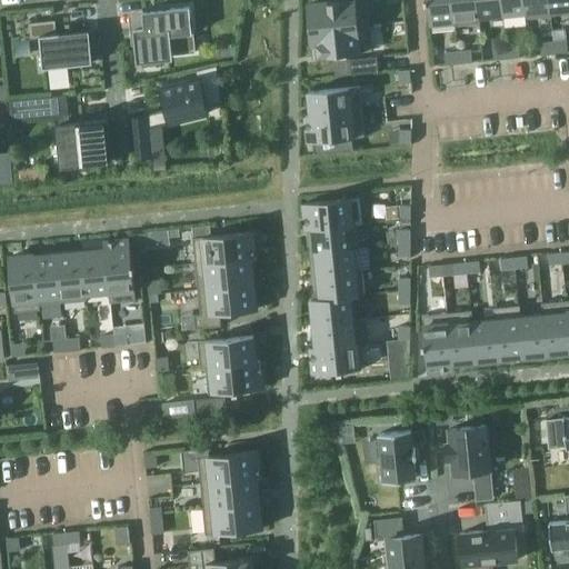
[(350,0),(307,5),(310,31),(370,25),(367,0),(350,0)]
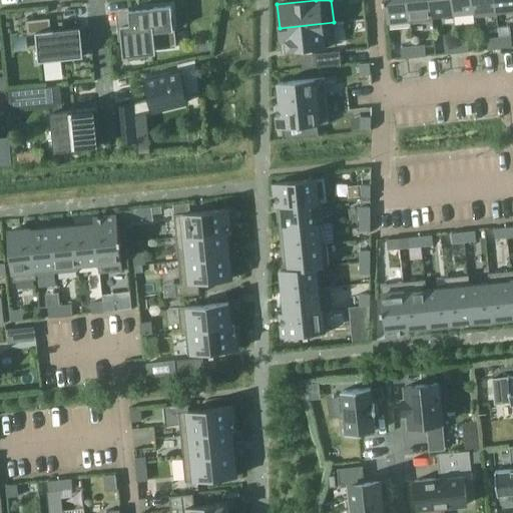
[(388,20),(409,18),(411,18),(408,0),(384,0),(384,3),(386,2),(388,20)]
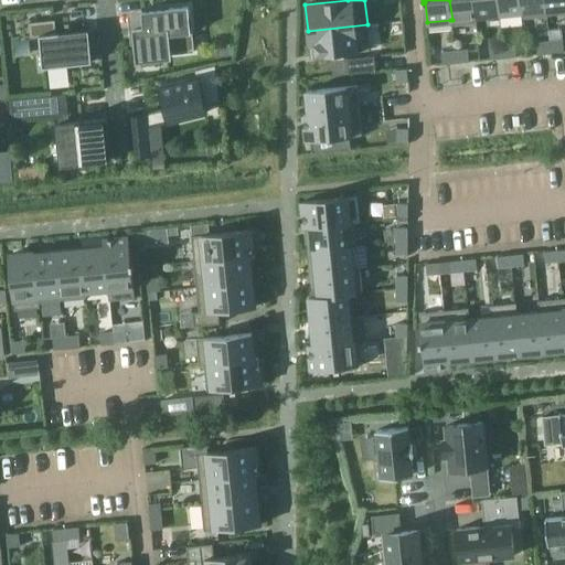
[(449,0),(452,20),(450,20),(451,25),(477,23),(477,18),(476,18),(473,0),(449,0)]
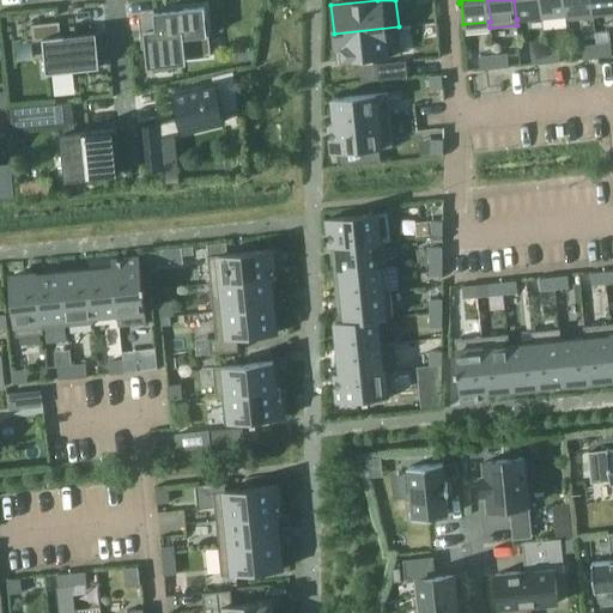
[(517,19),(541,17),(540,0),(514,0),(516,19),(517,19)]
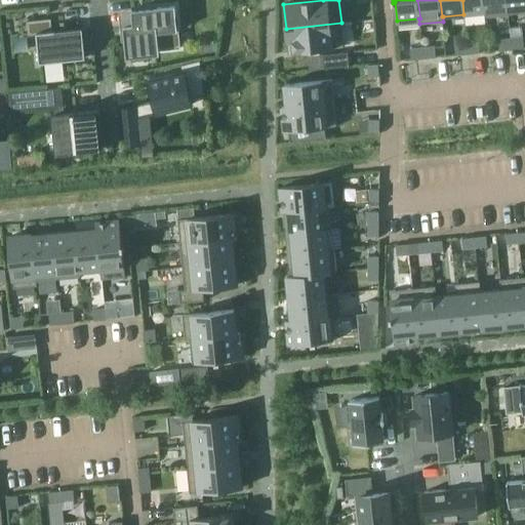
[(462,0),(463,14),(485,12),(486,12),(484,0),(462,0)]
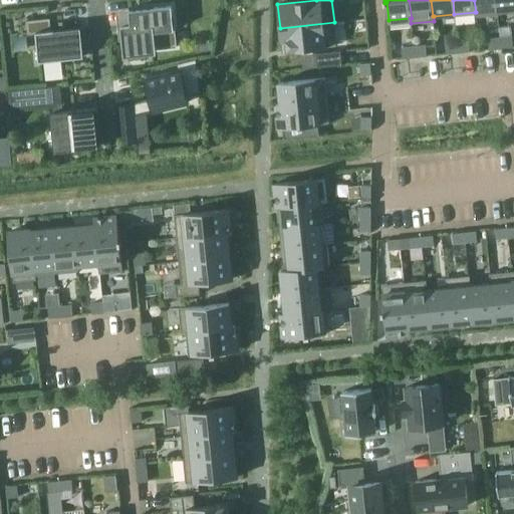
[(499,14),(497,0),(474,0),(476,12),(475,12),(475,16),(499,14)]
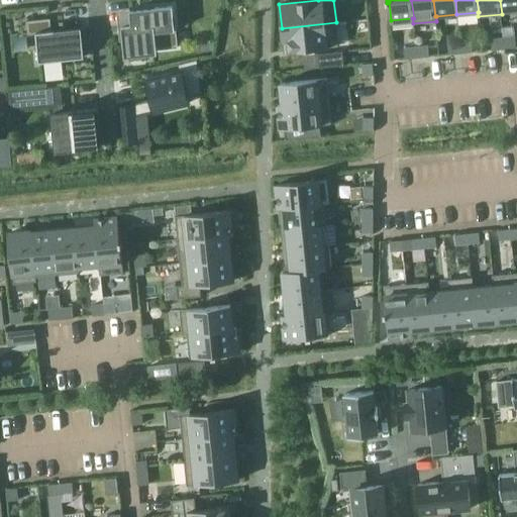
[(516,0),(500,0),(502,14),(516,12),(516,0)]
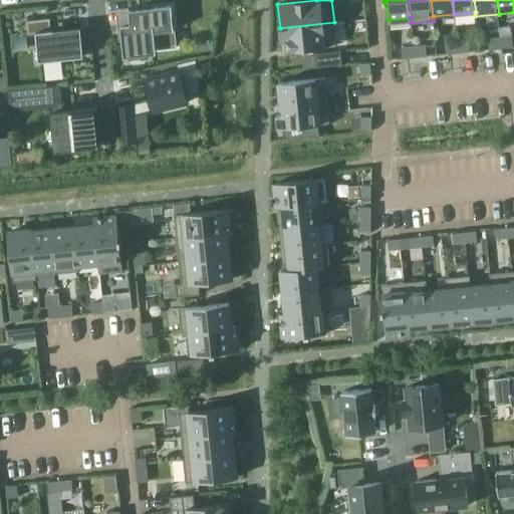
[(121,26),(124,56),(156,53),(156,49),(177,47),(177,45),(175,45),(174,30),(172,6),(130,10),(132,25),(121,26)]
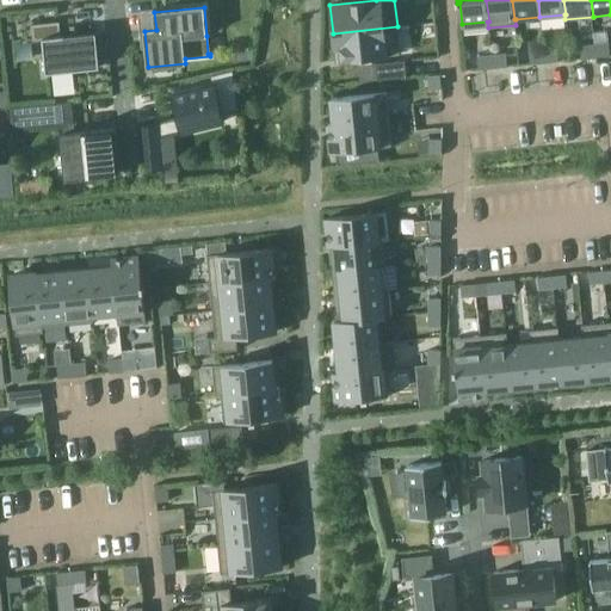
[(47,73),(99,68),(96,34),(61,37),(59,23),(31,25),(32,42),(43,41),(47,73)]
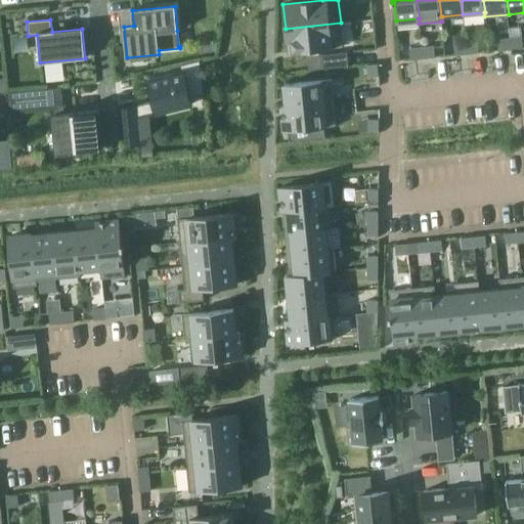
[(343,47),(341,23),(286,29),(287,41),(291,41),(292,52),(343,47)]
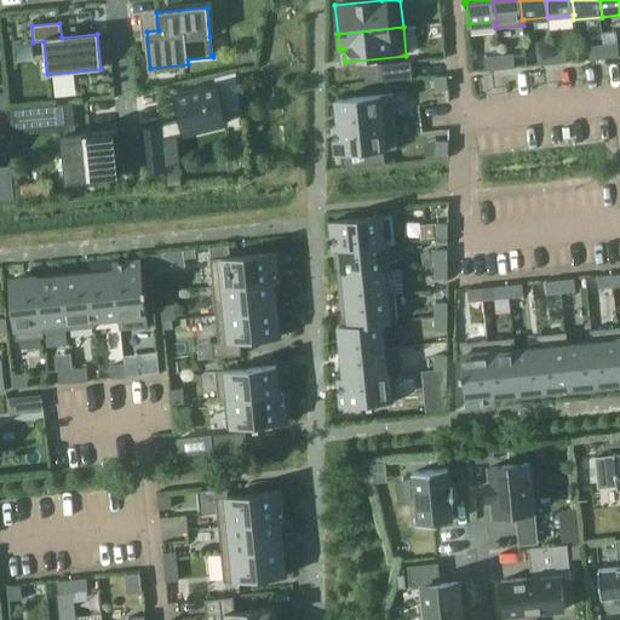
[(603,45),(604,57),(619,56),(618,44),(603,45)]
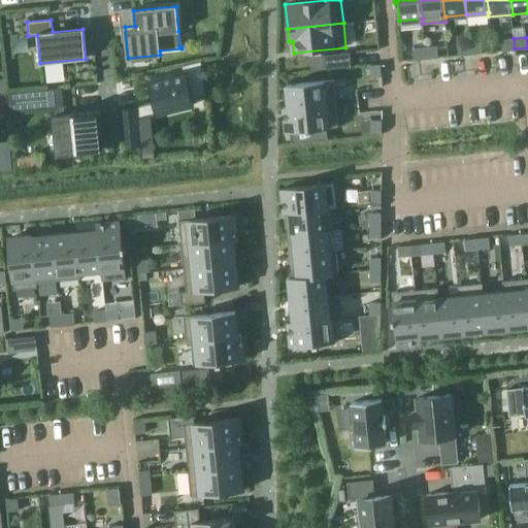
[(501,40),(502,51),(515,48),(514,38),(501,40)]
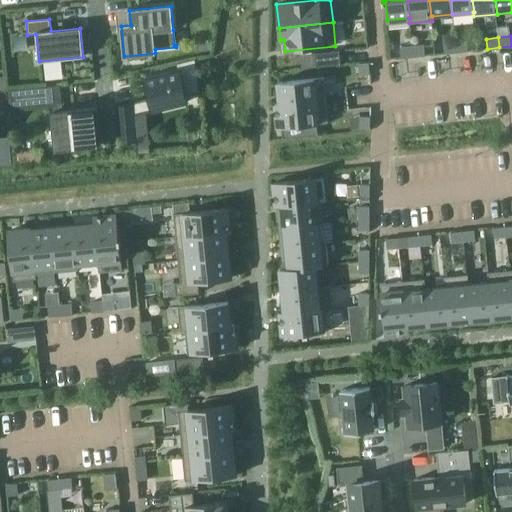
[(467,41),(455,42),(456,52),(468,51),(467,41)]
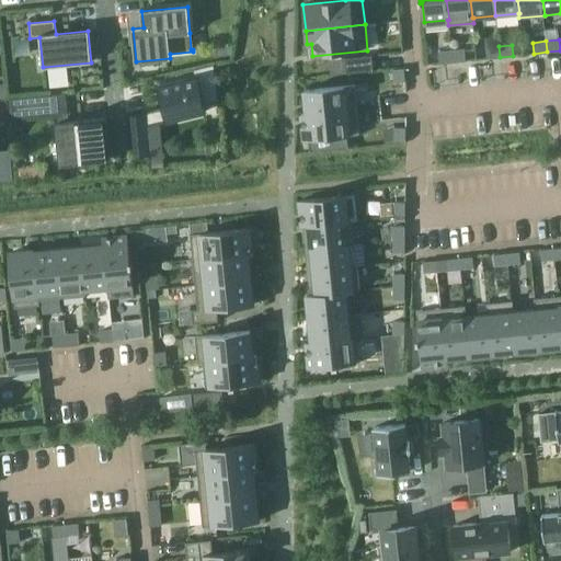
[(487,58),(500,57),(499,46),(485,47),(487,58)]
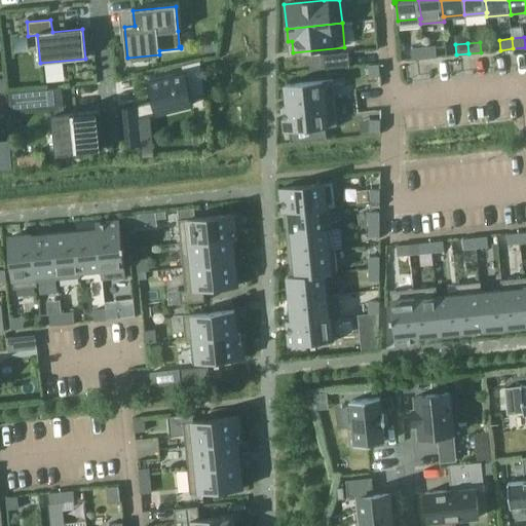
[(423,47),(424,58),(437,57),(436,46),(423,47)]
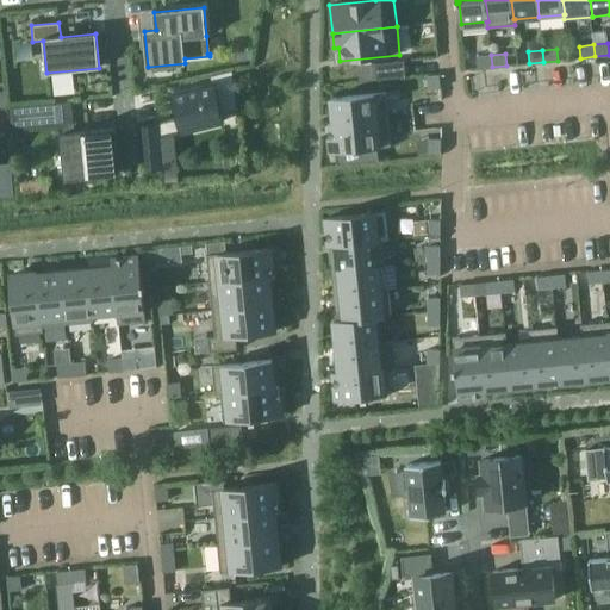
[(477,56),(478,68),(492,67),(491,55),(477,56)]
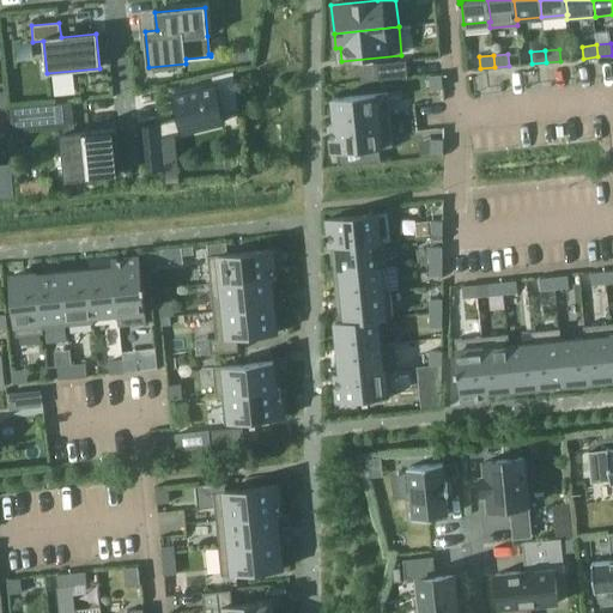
[(408,77),(406,60),(378,64),(380,80),(408,77)]
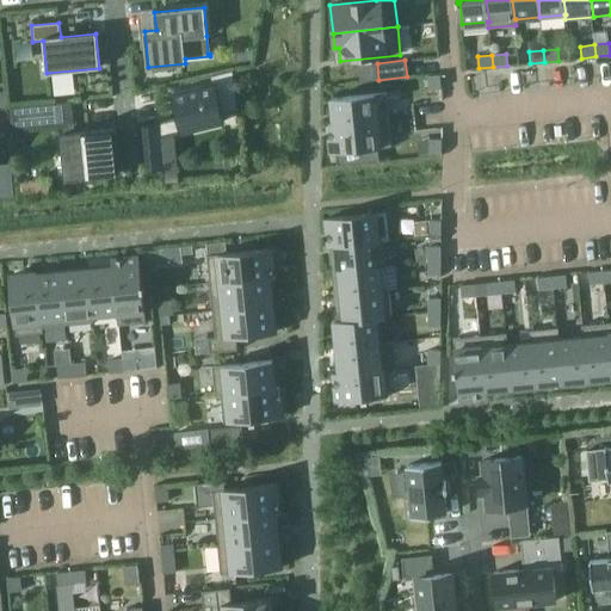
[(160,122),(137,127),(142,171),(144,171),(164,168),(160,136),(223,121),(223,122),(224,121),(223,113),(239,110),(233,71),(210,76),(213,85),(173,94),(179,117),(160,122)]
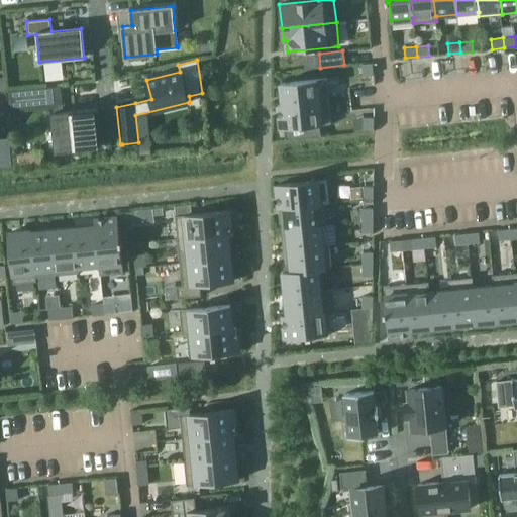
[(373,63),(363,64),(364,76),(374,75),(373,63)]
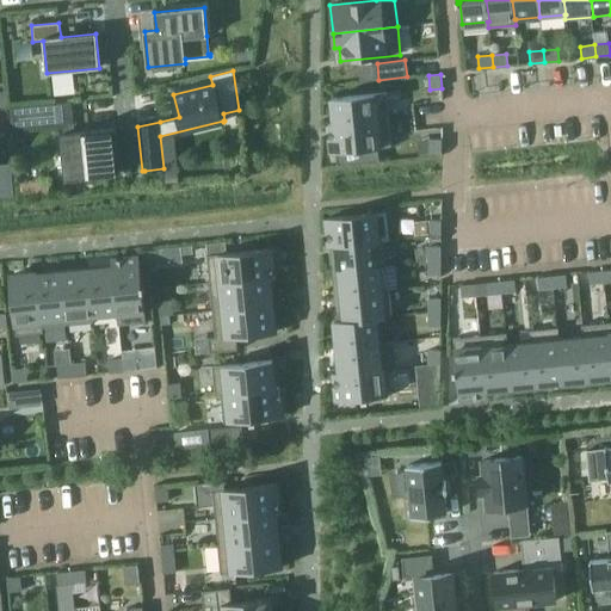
[(387,93),(332,98),(335,124),(335,125),(389,119),(387,93)]
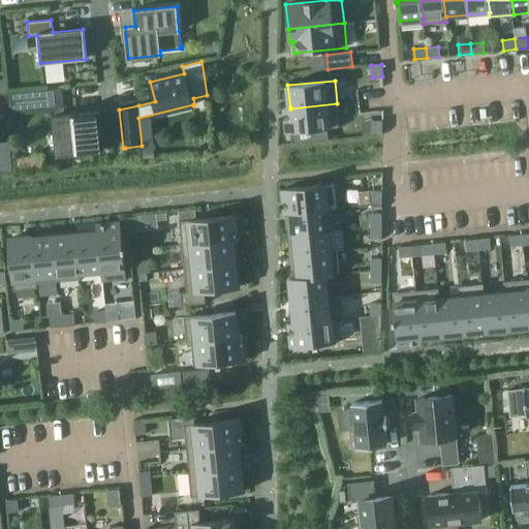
[(98,113),(100,113),(100,111),(63,115),(62,109),(60,89),(10,93),(12,114),(56,109),(57,116),(52,116),(52,118),(56,117),(60,153),(56,154),(56,155),(104,150),(103,149),(101,149),(98,113)]
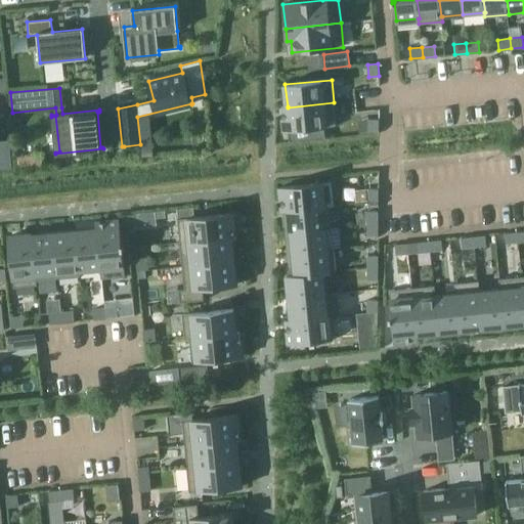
[(288,106),(282,106),(282,107),(285,131),(289,130),(290,141),(290,142),(325,138),(324,127),(336,126),(334,102),(288,107),(288,106)]
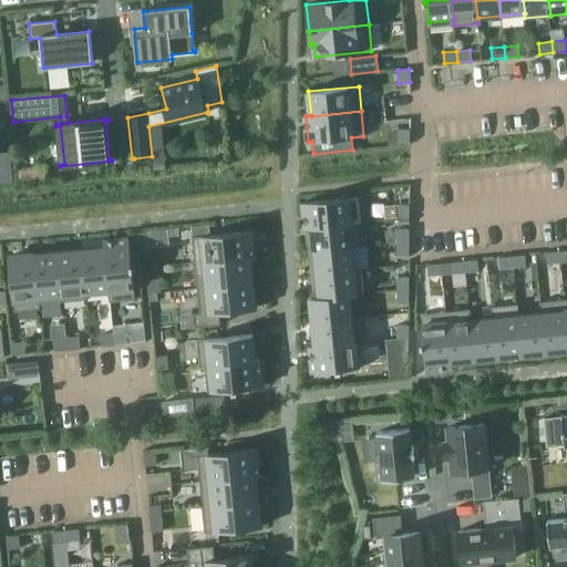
[(410,130),(399,130),(399,142),(410,143),(410,130)]
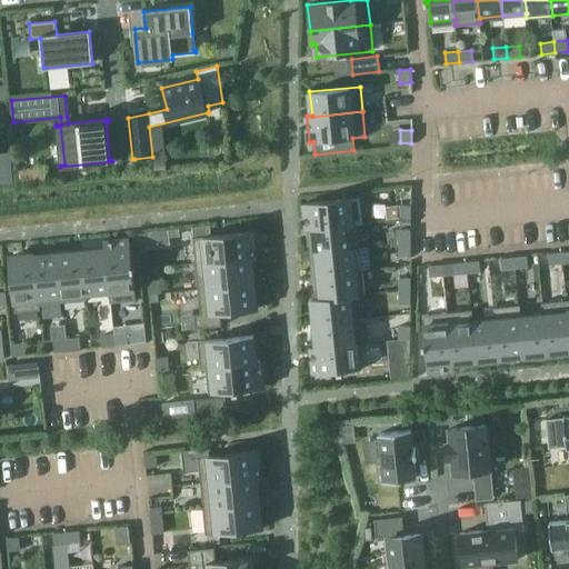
[(358,222),(358,223),(362,223),(360,197),(305,202),(307,229),(312,229),(312,228),(358,222)]
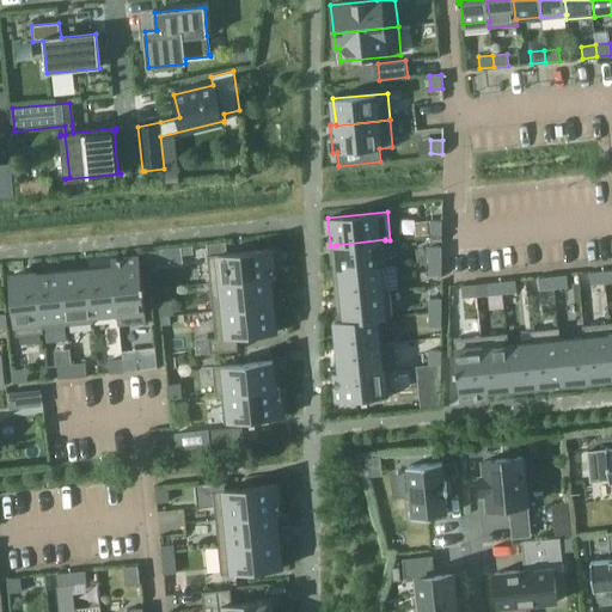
[(442,221),(430,220),(430,234),(442,234),(442,221)]
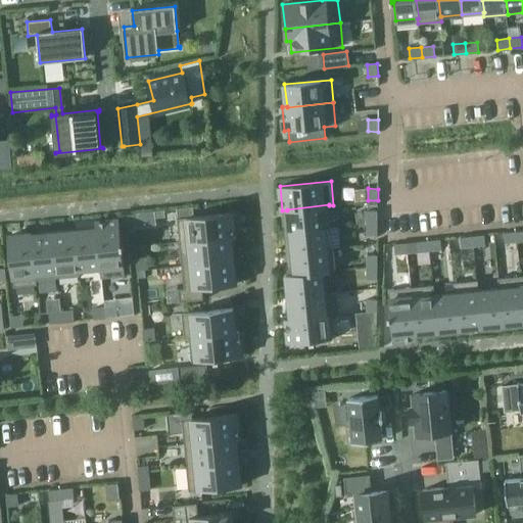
[(326,227),(326,228),(331,228),(331,227),(329,205),(329,204),(287,209),(287,210),(289,231),(326,227)]
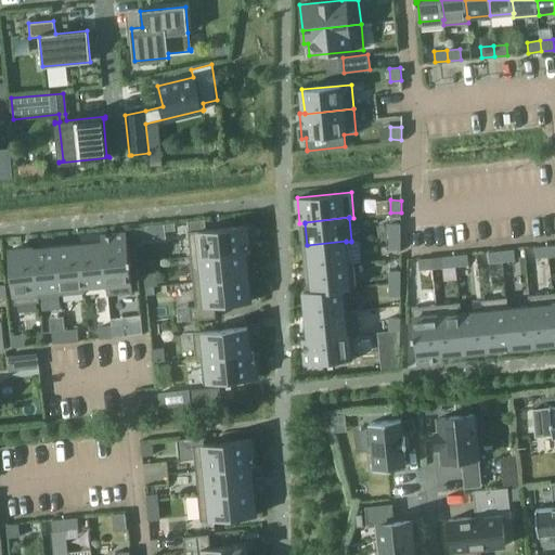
[(390,236),(400,236),(400,223),(390,223),(390,236)]
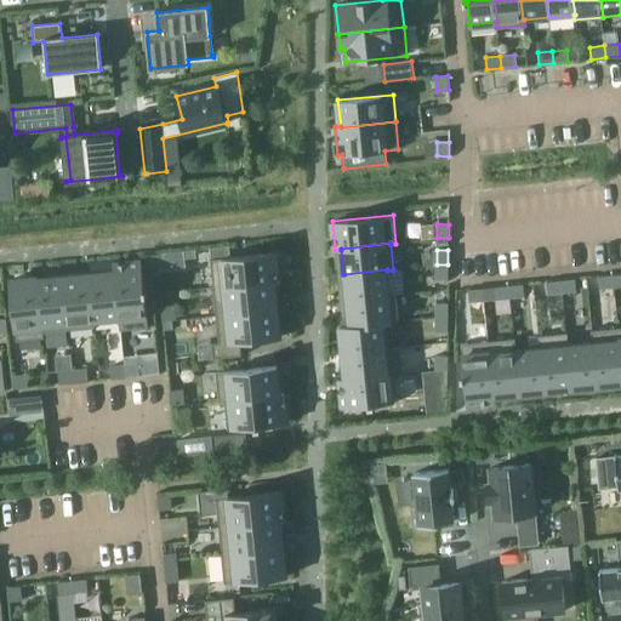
[(210,260),(214,288),(274,281),(274,283),(279,283),(275,252),(210,260)]
